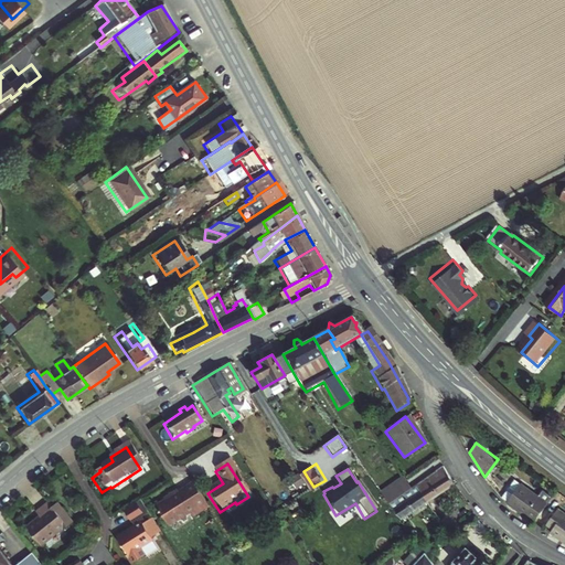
[(451,487),(439,469),(422,482),(413,488),(414,490),(425,504),(451,487)]
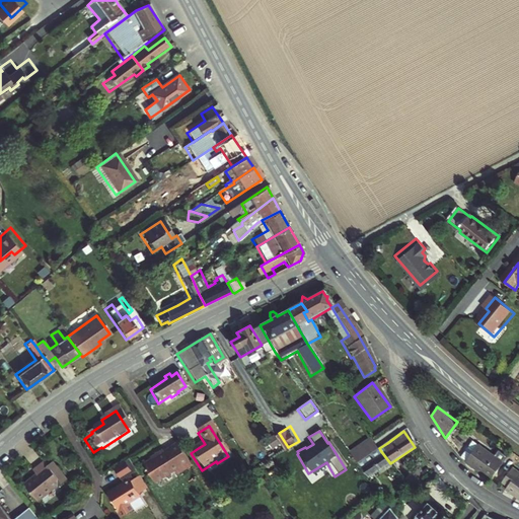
[(464,453),(469,457),(482,440),(476,436),(464,453)]
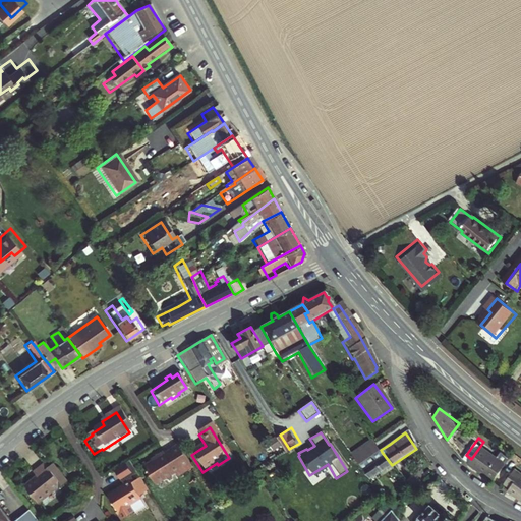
[(369,441),(348,455),(356,467),(361,464),(378,452),(372,445),(369,441)]
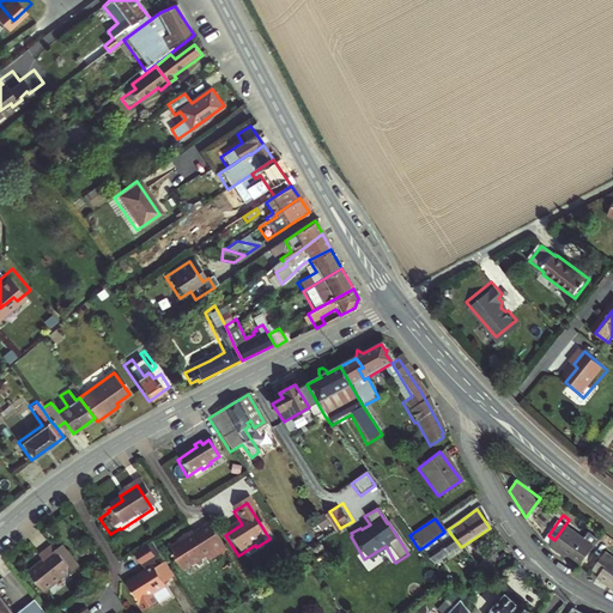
[(599,542),(569,520),(554,540),(553,541),(583,563),(587,558),(599,542)]
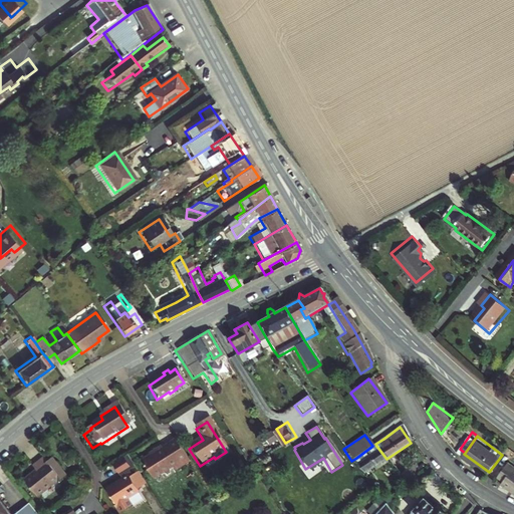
[(363,475),(384,460),(387,459),(376,446),(375,444),(372,446),(356,458),(351,461),(354,466),(356,465),(363,475)]
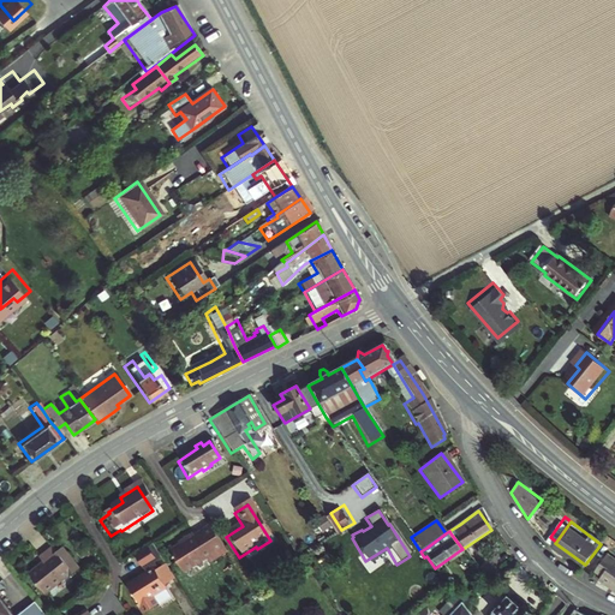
[(203,543),(213,538),(209,532),(201,538),(203,543)]
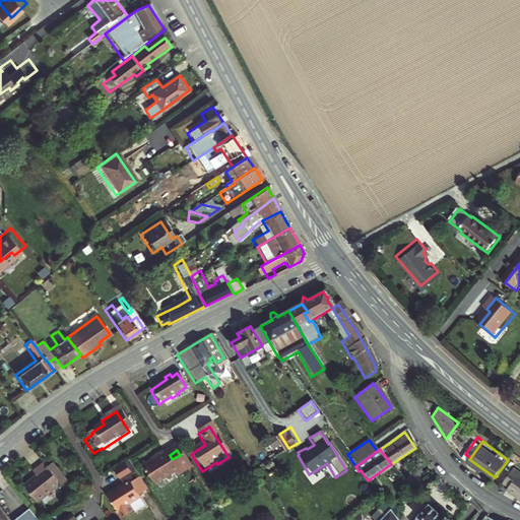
[(190,471),(180,455),(172,459),(170,455),(163,459),(161,457),(158,459),(154,461),(155,463),(143,471),(154,490),(174,478),(176,481),(183,477),(183,476),(190,471)]
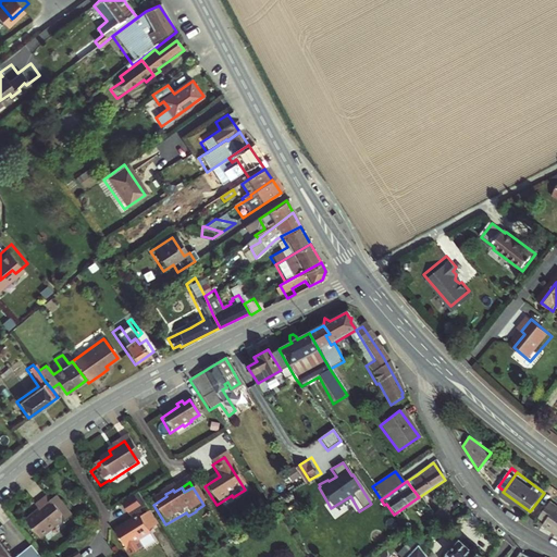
[(545,491),(544,493),(533,507),(542,514),(554,497),(545,491)]
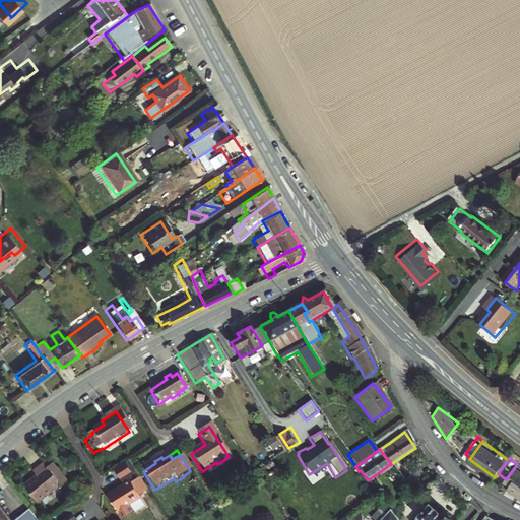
[(118,465),(127,481),(139,475),(130,459),(118,465)]
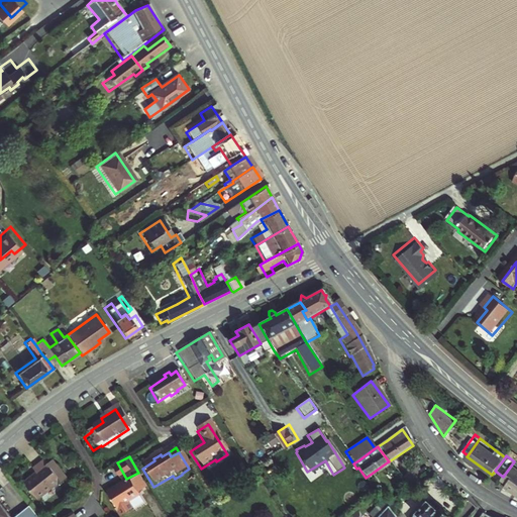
[(37,498),(58,483),(62,479),(64,481),(69,478),(54,457),(48,462),(45,458),(34,467),(37,472),(24,482),(37,498)]
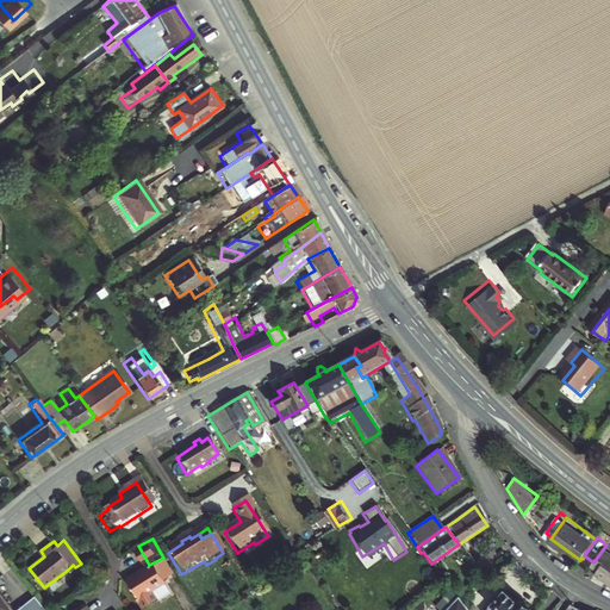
[(601,567),(597,571),(609,579),(609,547),(607,545),(593,562),(601,567)]
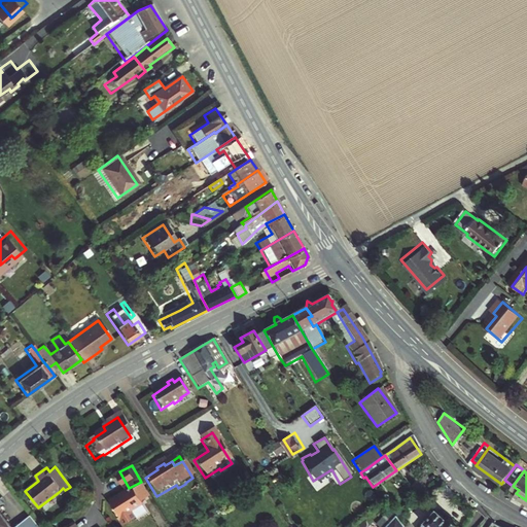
[(422,488),(412,496),(415,499),(417,502),(426,494),(422,488)]
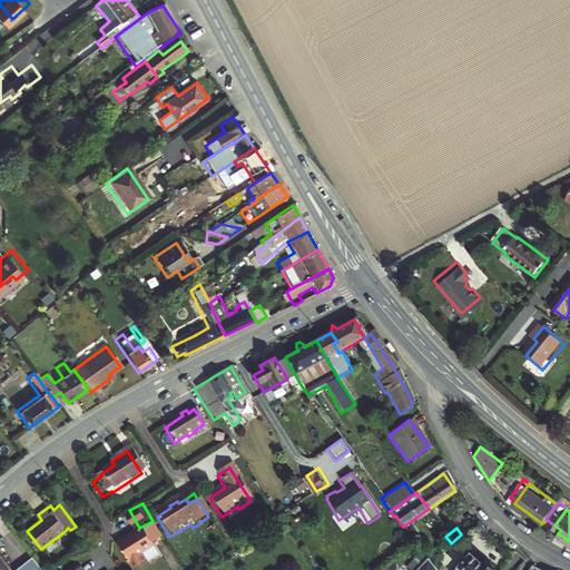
[(151,549),(161,542),(153,529),(143,536),(141,532),(127,541),(117,548),(124,560),(121,561),(126,569),(139,569),(145,567),(141,561),(154,553),(151,550),(151,549)]
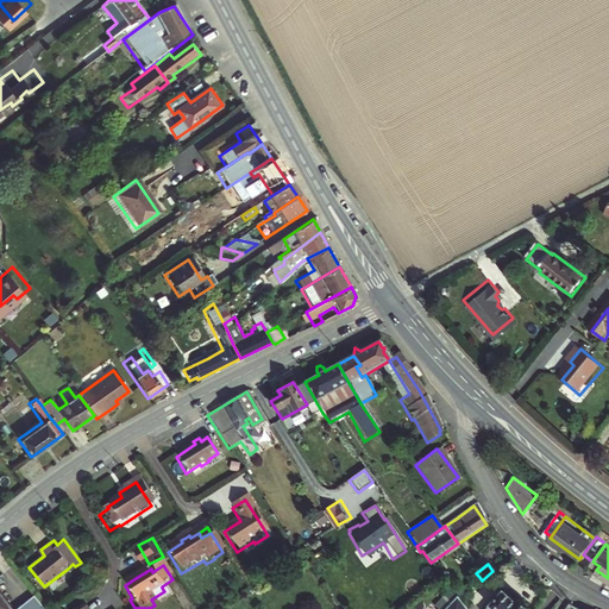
[(443,608),(445,608),(462,594),(454,586),(437,602),(443,608)]
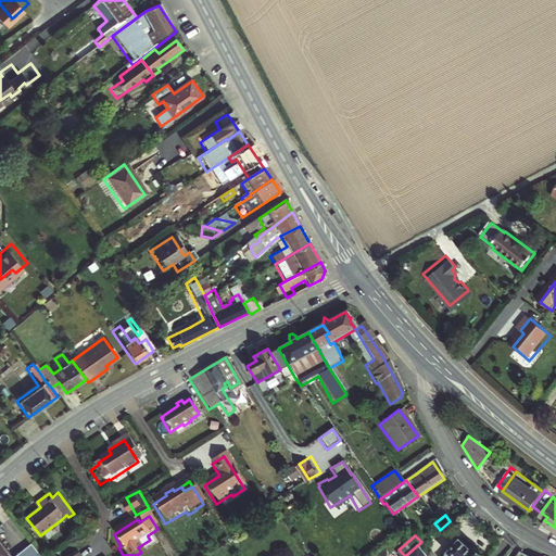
[(12,555),(0,538),(0,555),(37,555),(34,552),(27,555),(12,555)]
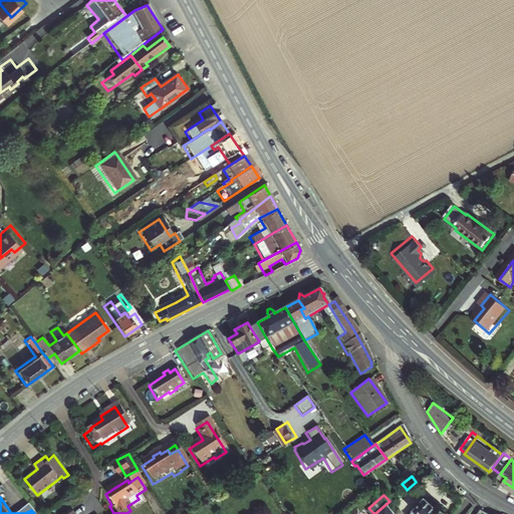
[(422,504),(413,513),(438,513),(435,510),(432,513),(422,504)]
